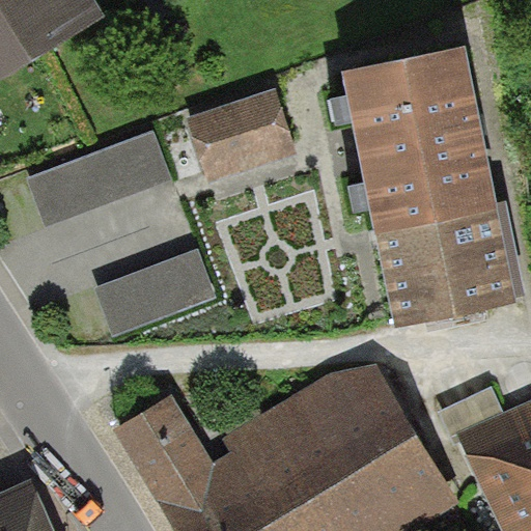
[(0,0),(0,87),(106,23),(91,0),(0,0)]
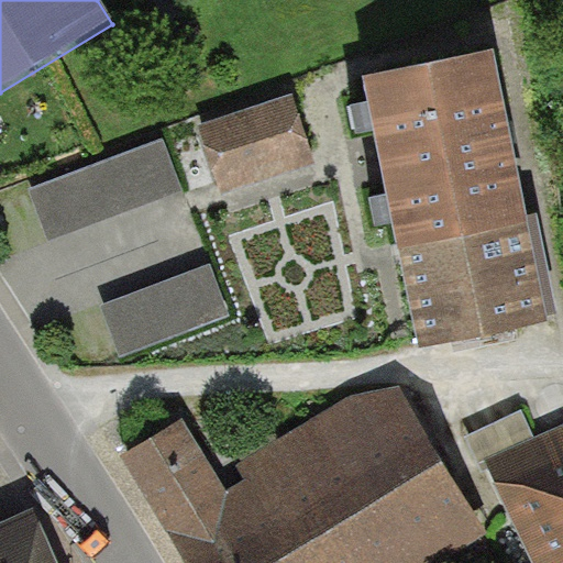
[(494,56),(365,83),(400,257),(530,231),(494,56)]
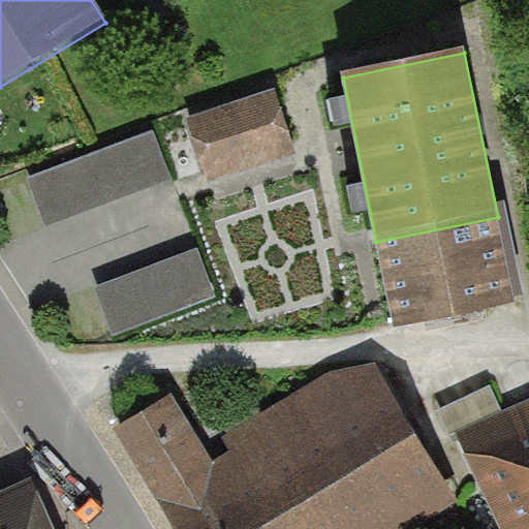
[(276,91),(186,119),(207,182),(297,154),(276,91)]
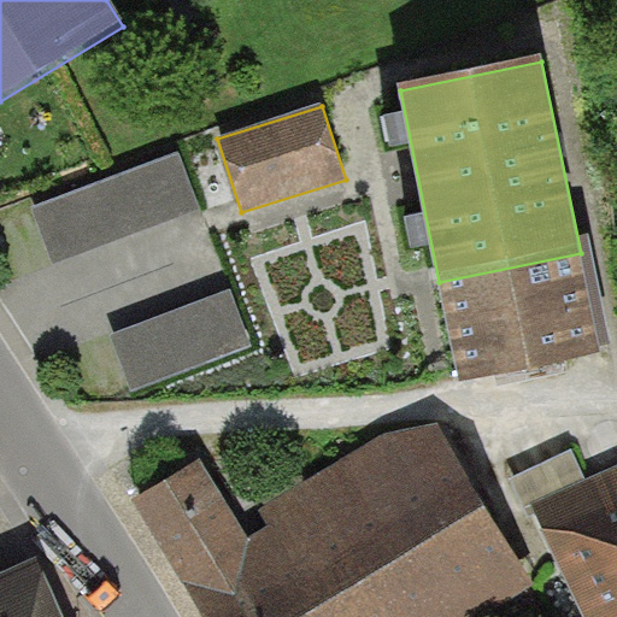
[(33,207),(53,264),(201,209),(181,152),(33,207)]
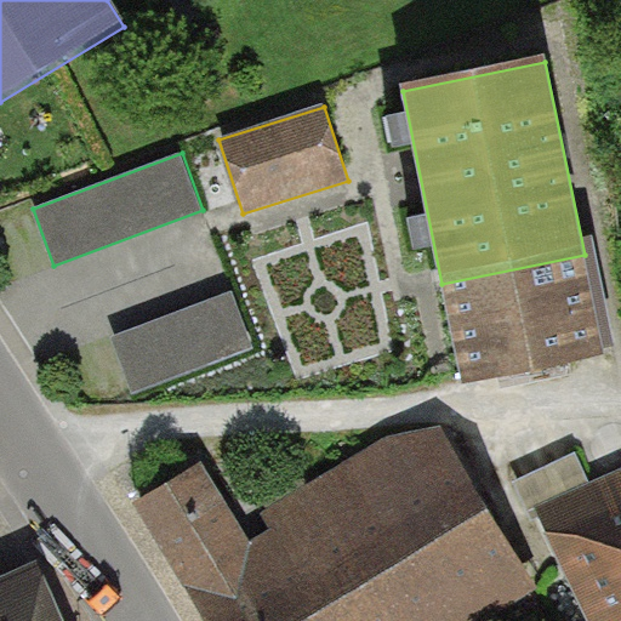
[(585,255),(442,284),(462,391),(605,362),(585,255)]
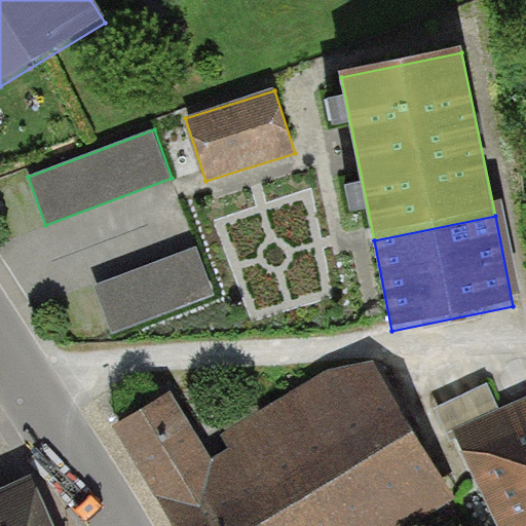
[(197,248),(95,287),(112,334),(216,295),(197,248)]
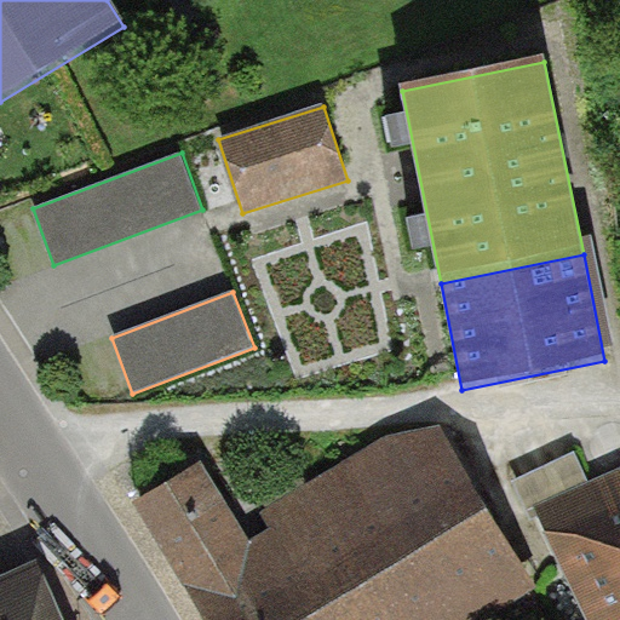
[(251,543),(204,465),(133,506),(202,619),(484,619),(537,589),(438,428),(389,435),(262,512),(271,529),(251,543)]
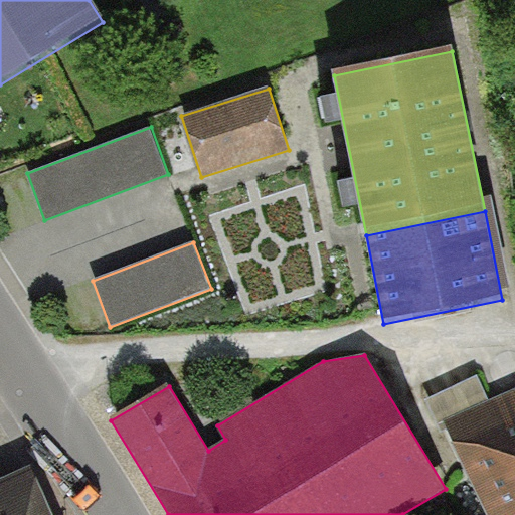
[(514,514),(514,391),(443,423),(486,514),(514,514)]
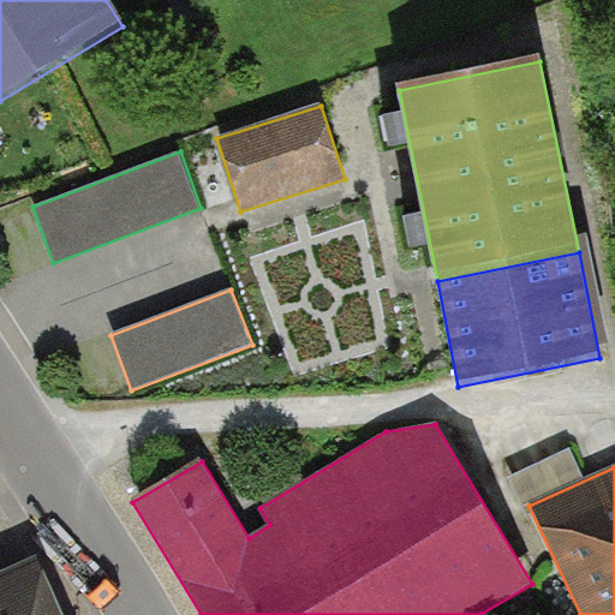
[(63,614),(39,559),(0,574),(0,614),(63,614)]
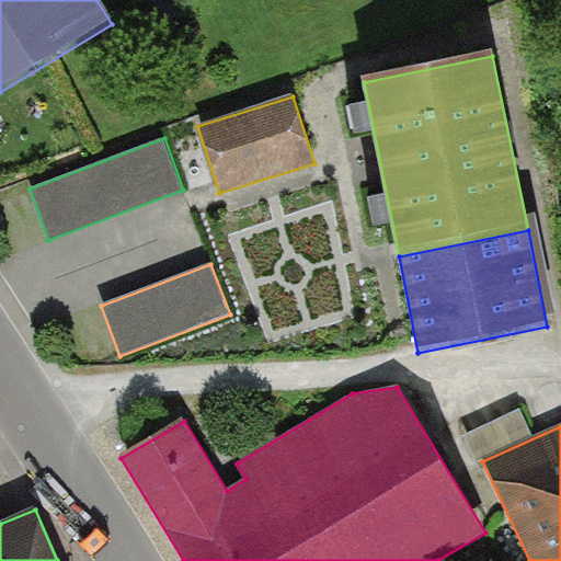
All buildings are outlined.
